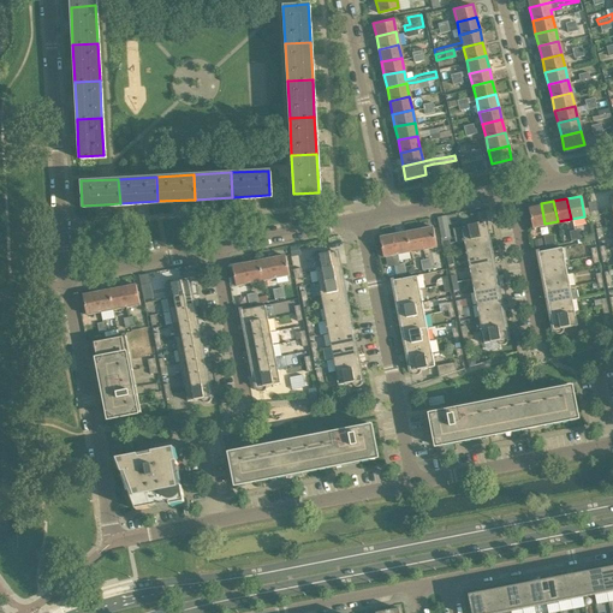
[(531,226),(545,224),(541,203),(527,207),(531,226)]
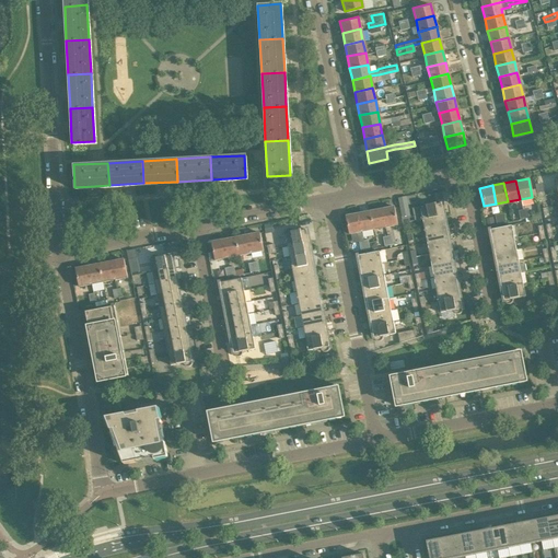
[(408,213),(405,195),(396,196),(399,216),(408,213)]
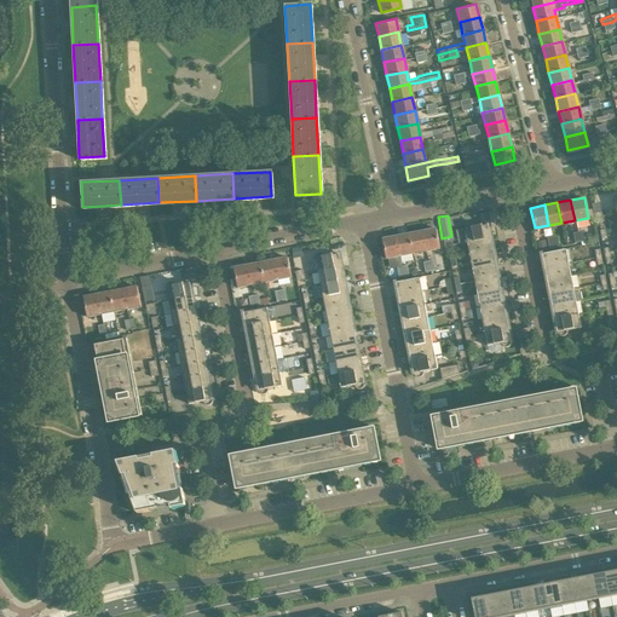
[(462,226),(462,228),(466,241),(489,236),(486,223),(473,225),(472,224),(471,223),(471,221),(470,221),(468,221),(466,221),(465,221),(465,223),(463,223),(463,224),(463,225),(462,225),(462,226)]
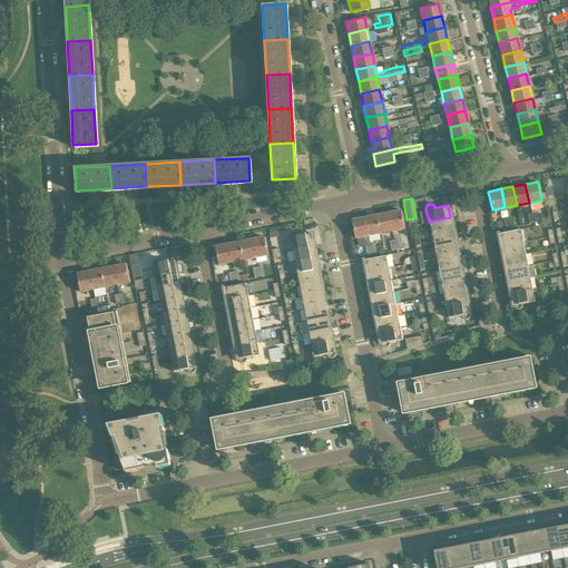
[(400,208),(387,211),(390,229),(403,227),(400,208)]
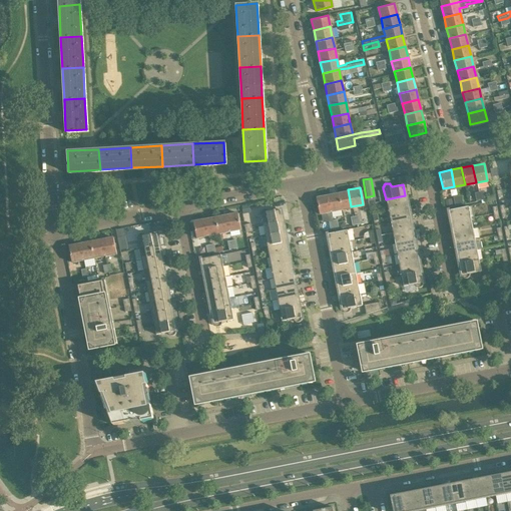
[(348,189),(337,191),(341,208),(351,206),(348,189)]
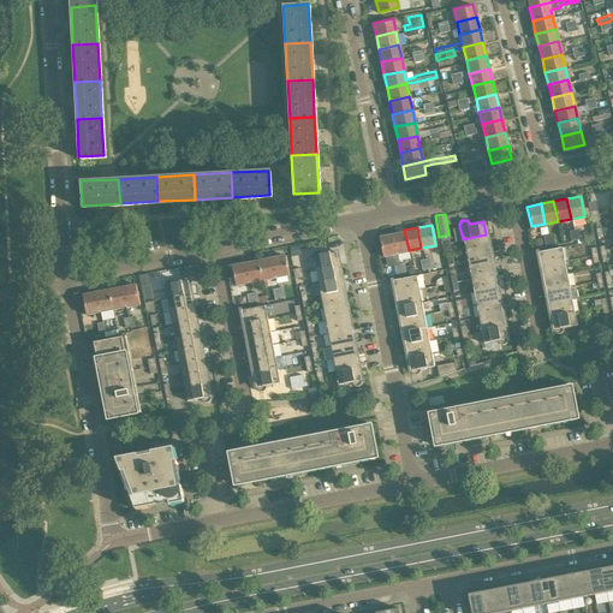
[(404,230),(391,233),(396,253),(409,250),(404,230)]
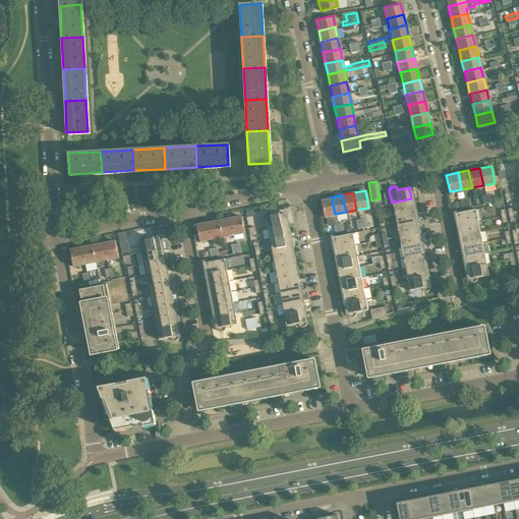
[(338,230),(336,222),(335,214),(331,197),(320,199),(323,216),(327,216),(329,224),(332,223),(334,231),(338,230)]
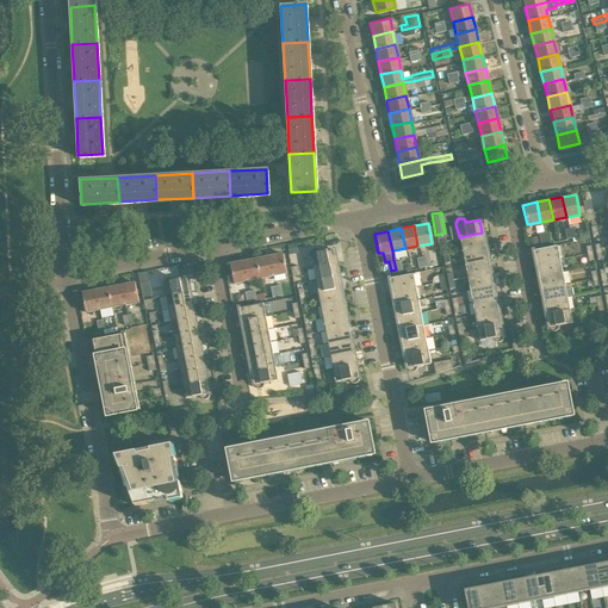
[(484,246),(482,233),(459,237),(461,249),(484,246)]
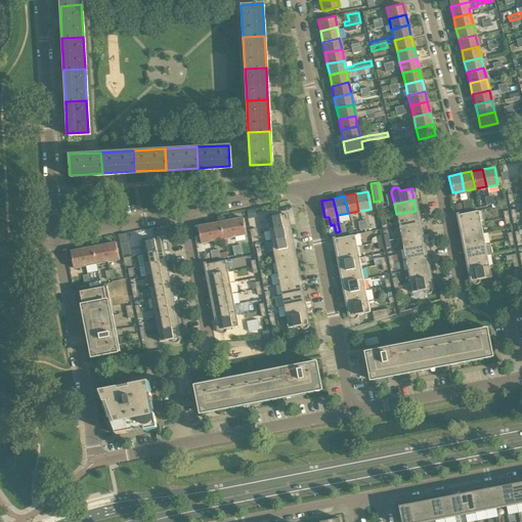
[(461,209),(460,202),(451,203),(452,210),(461,209)]
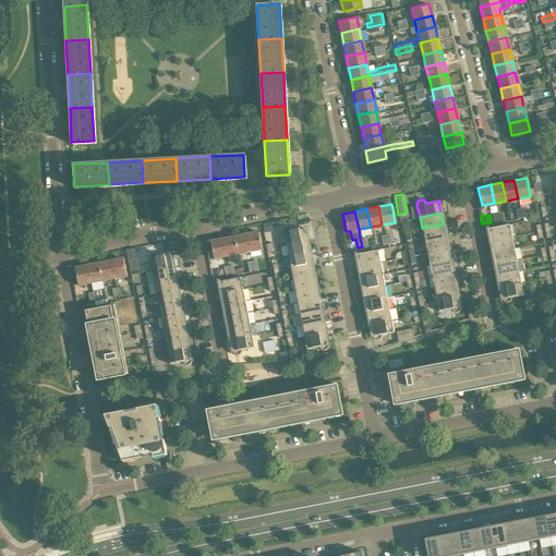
[(510,236),(508,222),(486,227),(490,239),(510,236)]
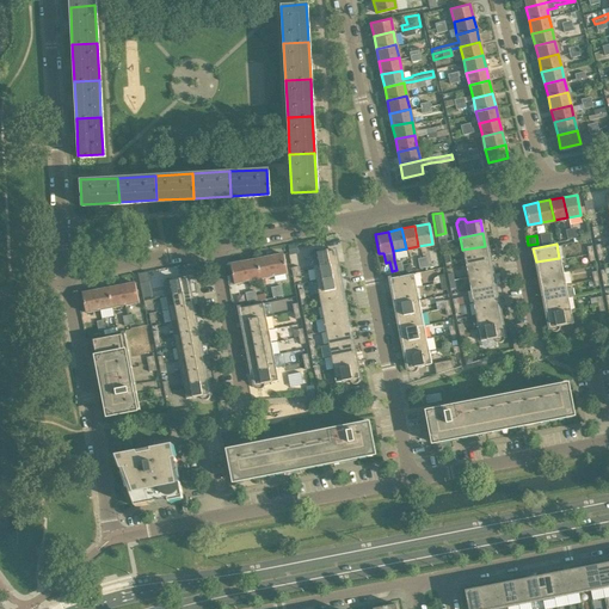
[(465,263),(487,258),(485,246),(462,250),(465,263)]
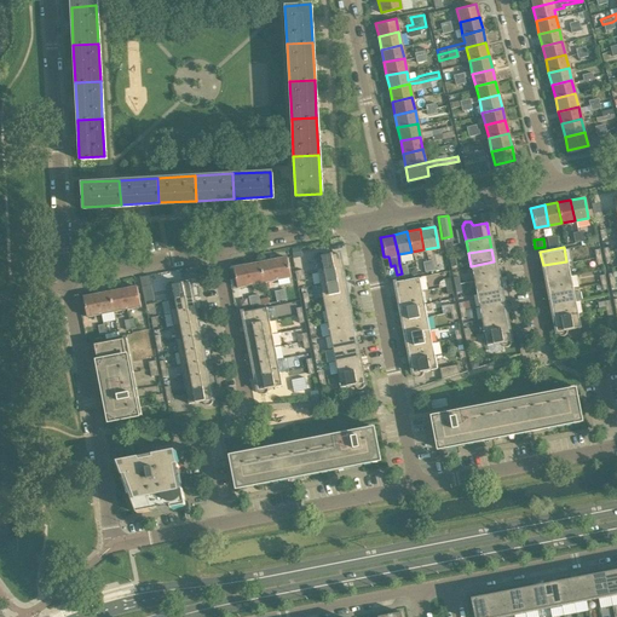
[(313,255),(313,257),(316,270),(340,265),(338,252),(330,253),(323,254),(323,253),(322,253),(322,252),(321,252),(321,251),(319,251),(318,251),(317,251),(316,251),(315,252),(315,253),(313,253),(313,254),(313,255)]
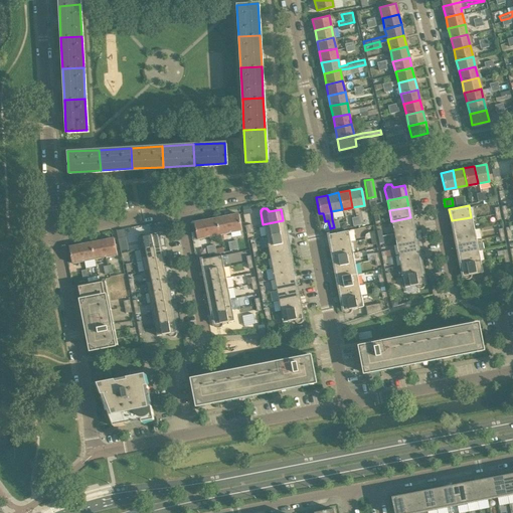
[(237,212),(225,214),(229,231),(240,229),(237,212)]
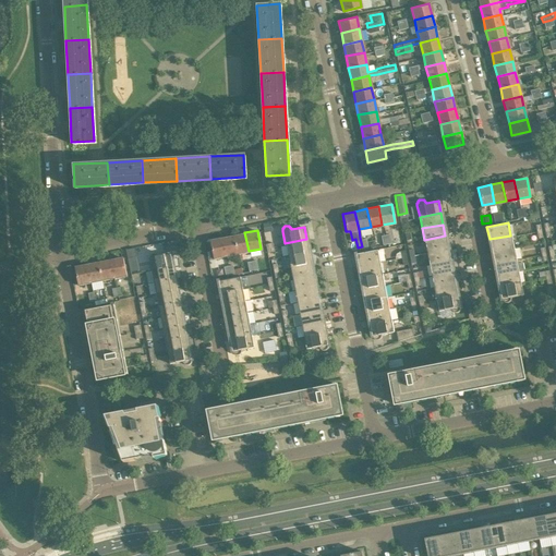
[(233,234),(237,253),(249,251),(244,232),(233,234)]
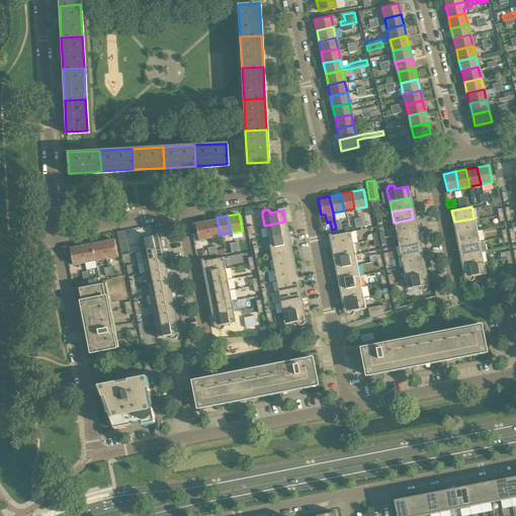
[(358,225),(358,226),(362,225),(361,220),(360,216),(352,218),(354,226),(358,225)]
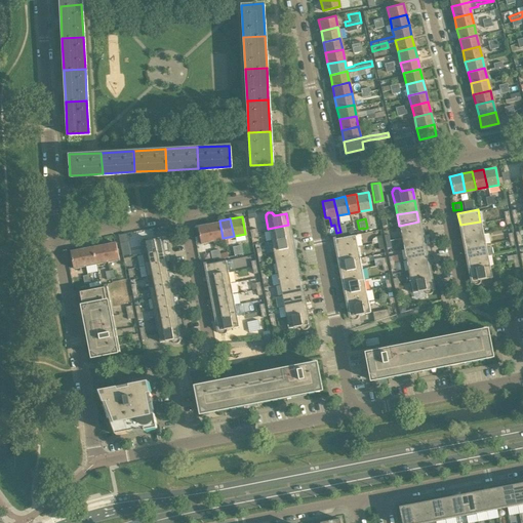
[(219,220),(208,223),(211,240),(223,238),(219,220)]
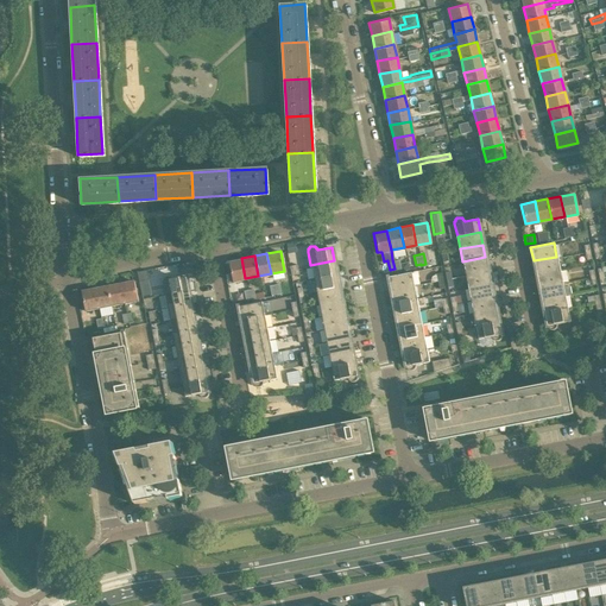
[(487,270),(485,257),(462,262),(465,275),(487,270)]
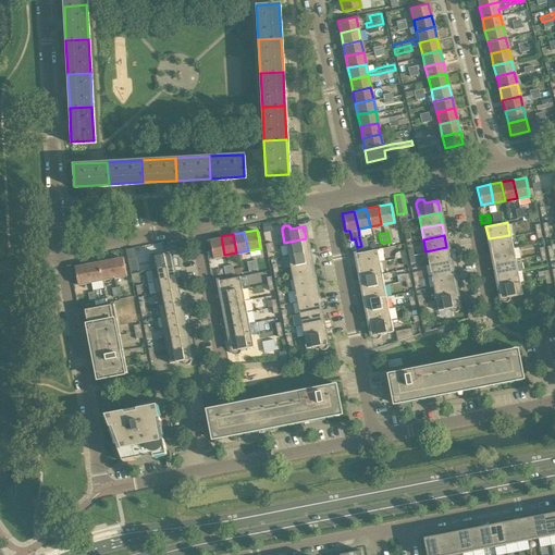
[(512,246),(509,235),(489,238),(491,250),(512,246)]
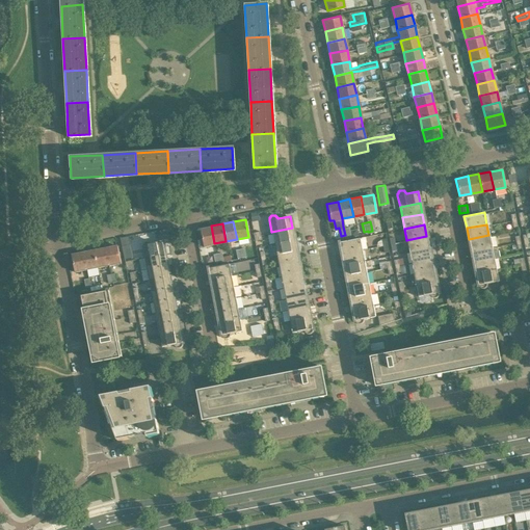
[(203,245),(214,243),(211,226),(199,229),(203,245)]
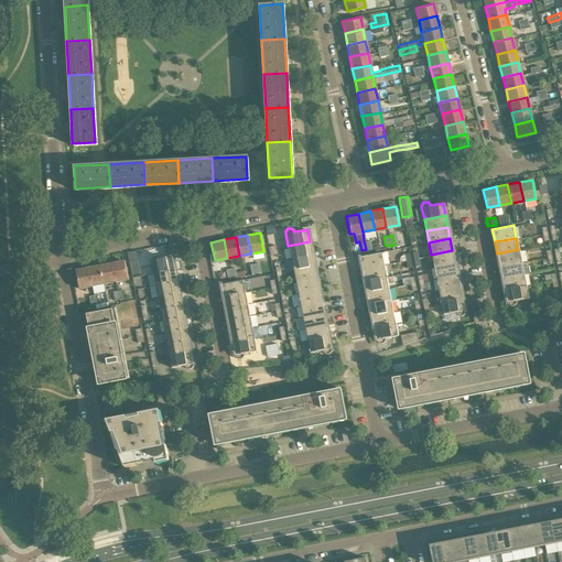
[(364,240),(366,249),(370,249),(370,250),(378,249),(377,241),(369,244),(368,239),(364,240)]
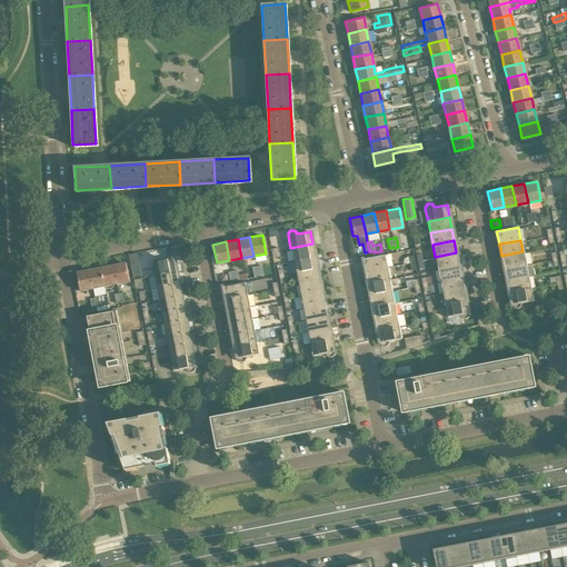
[(315,256),(312,244),(290,248),(292,260),(315,256)]
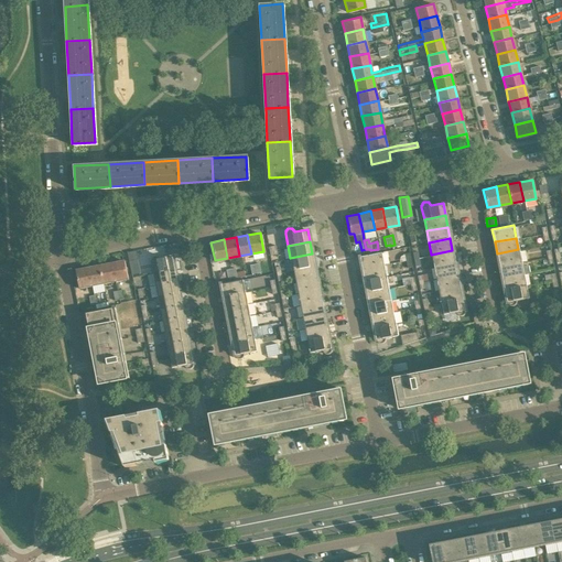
[(497,254),(499,266),(520,261),(518,249),(497,254)]
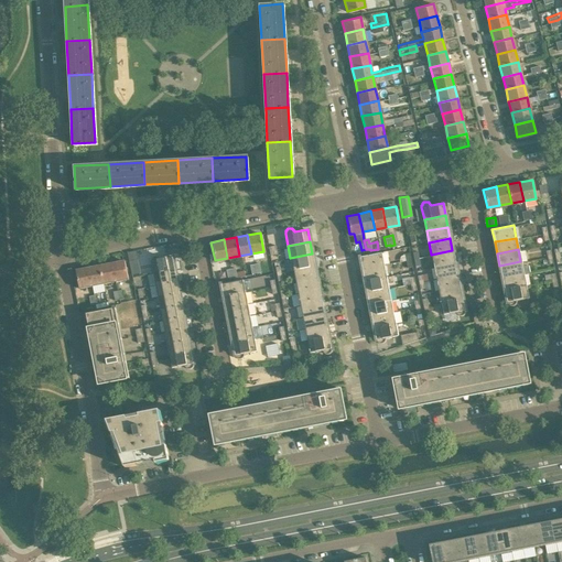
[(433,266),(454,261),(452,250),(431,255),(433,266)]
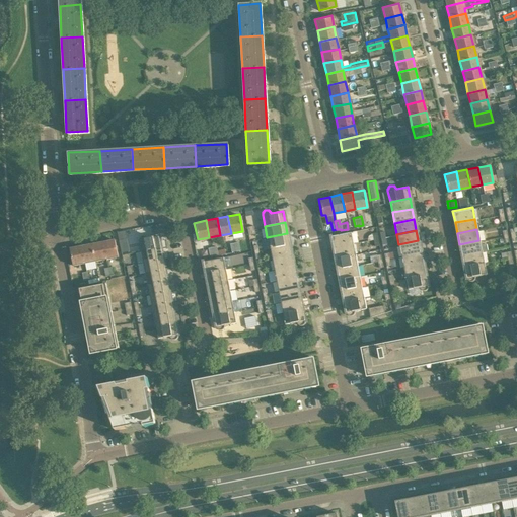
[(333,246),(352,242),(350,231),(330,235),(333,246)]
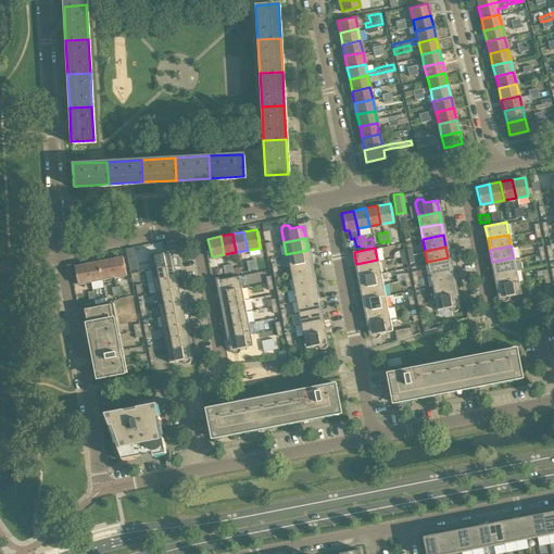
[(286,254),(288,265),(310,261),(307,250),(286,254)]
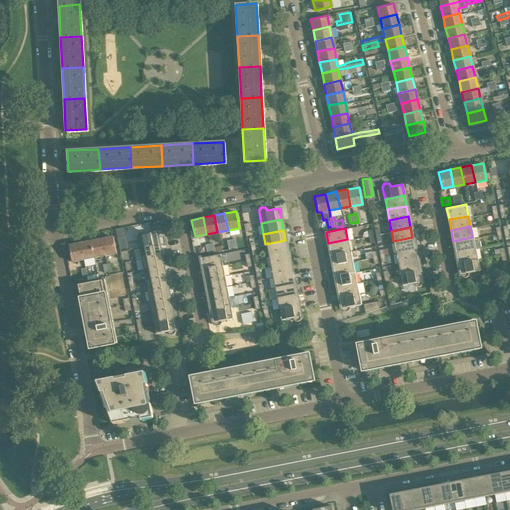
[(136,235),(136,236),(138,247),(157,243),(155,232),(150,233),(144,234),(144,233),(143,233),(143,232),(142,232),(142,231),(141,231),(140,231),(139,231),(138,231),(137,231),(137,232),(136,232),(136,233),(136,234),(136,235)]
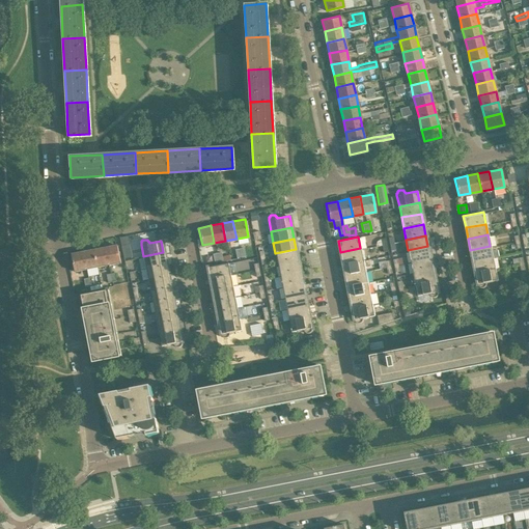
[(115,244),(104,246),(107,263),(119,261),(115,244)]
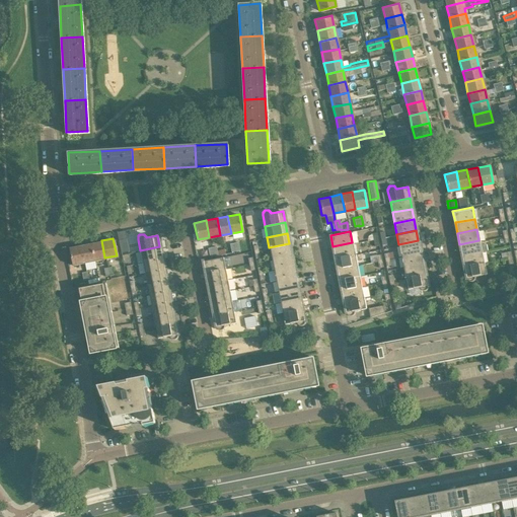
[(90,242),(94,260),(104,257),(101,240),(90,242)]
